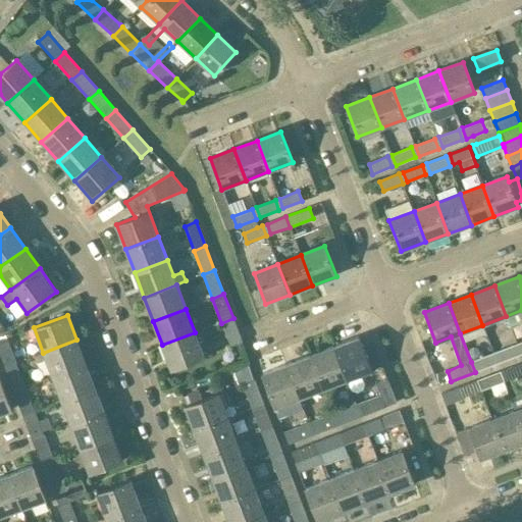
[(242,342),(233,318),(221,323),(230,347),(242,342)]
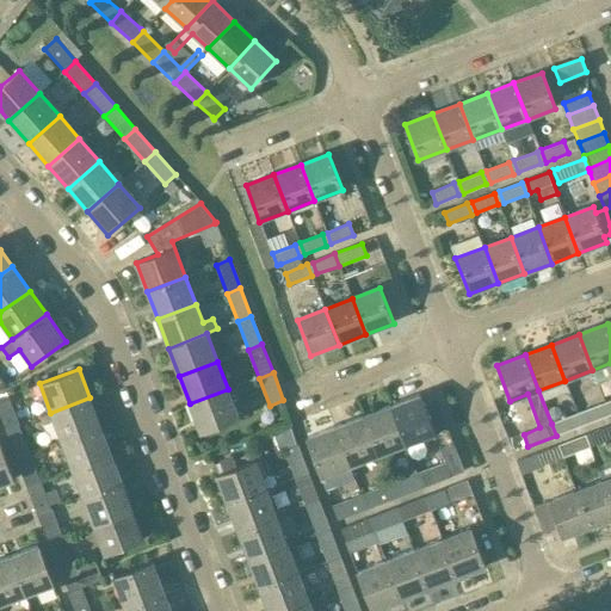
[(239,418),(228,389),(190,403),(201,432),(239,418)]
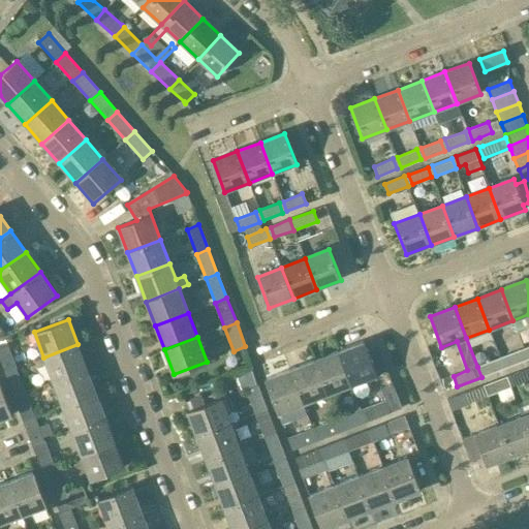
[(364,341),(339,351),(351,385),(377,375),(364,341)]
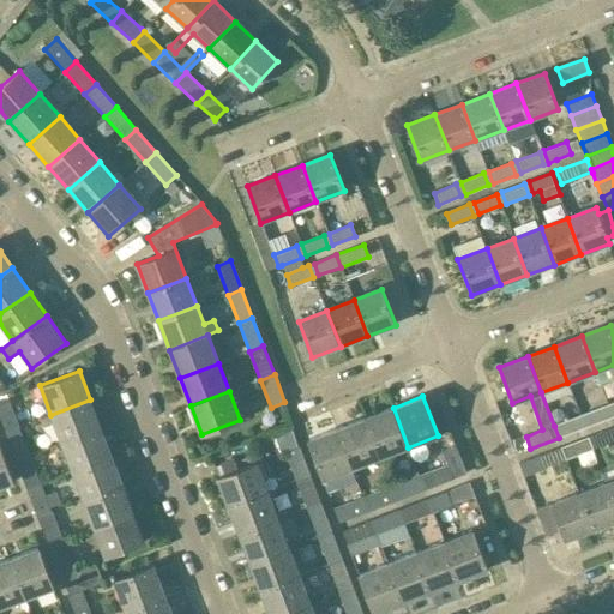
[(0,401),(0,419),(5,432),(19,427),(8,398),(0,401)]
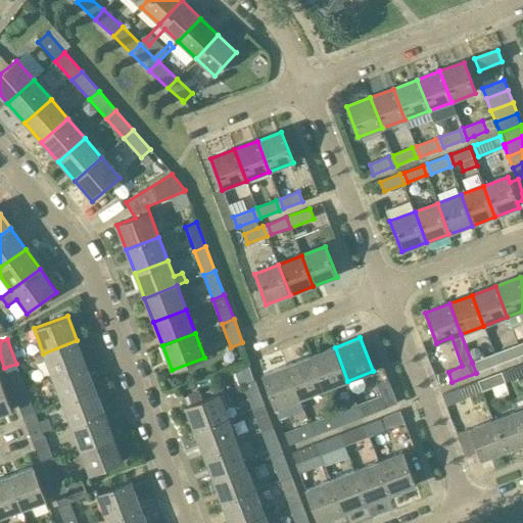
[(86,365),(77,340),(43,353),(52,377),(86,365)]
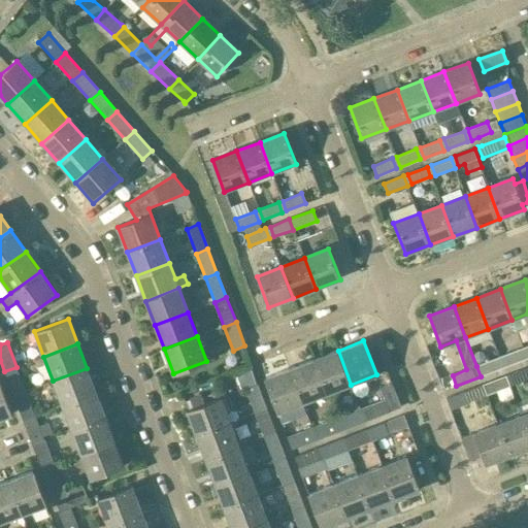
[(503,368),(526,359),(522,349),(499,357),(503,368)]
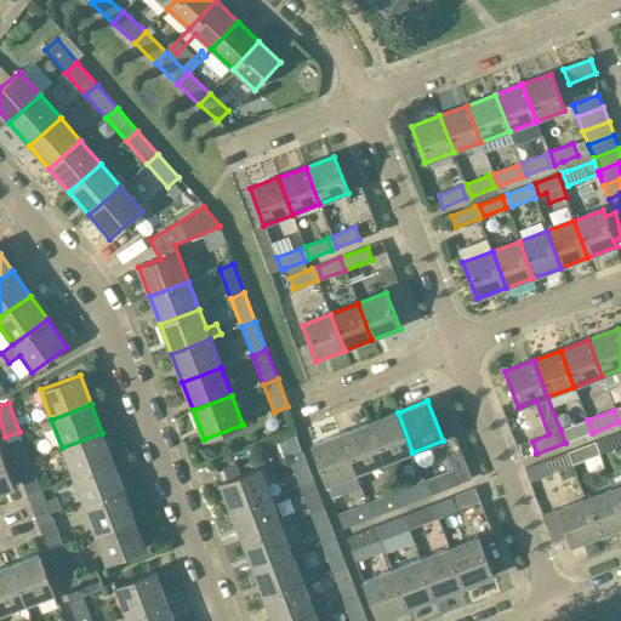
[(398,412),(369,422),(385,463),(412,453),(398,412)]
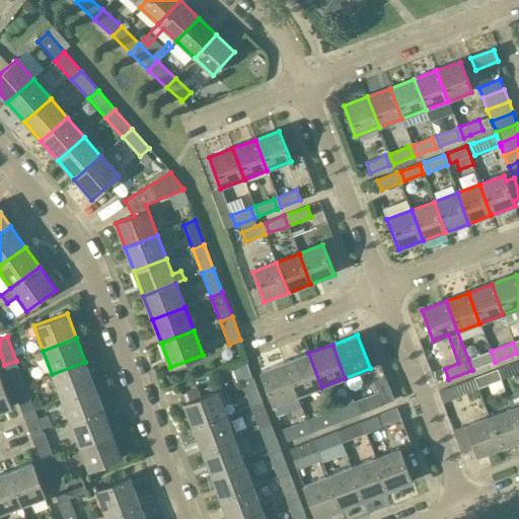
[(298,395),(321,387),(308,353),(285,362),(298,395)]
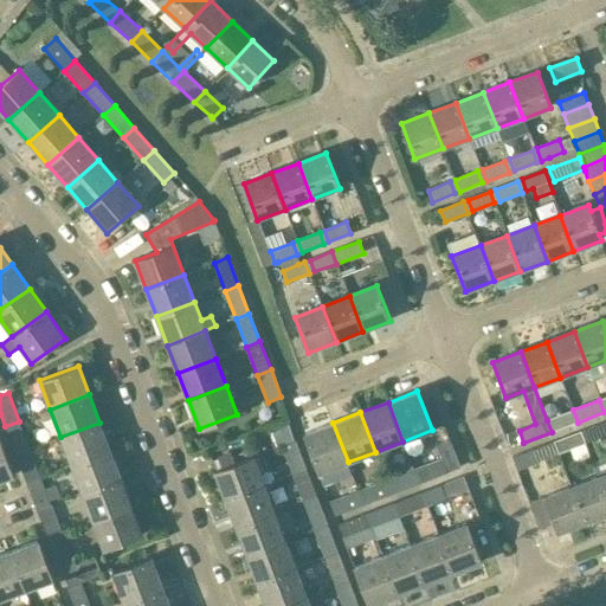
[(569,412),(547,420),(552,432),(573,424),(569,412)]
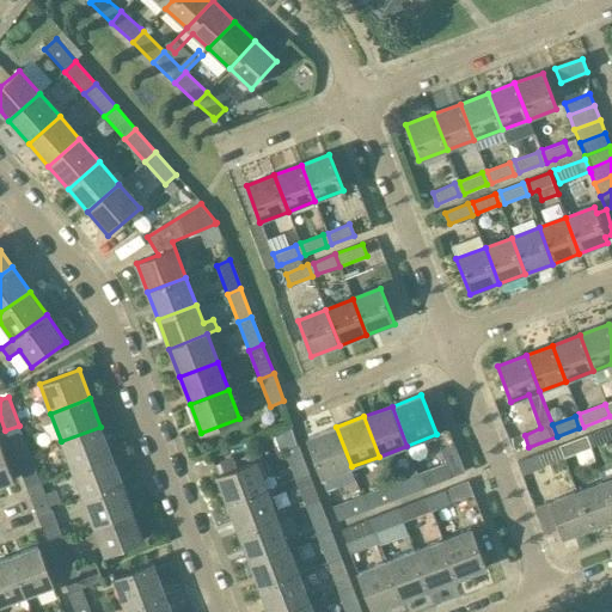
[(5,430),(16,459),(30,453),(19,426),(5,430)]
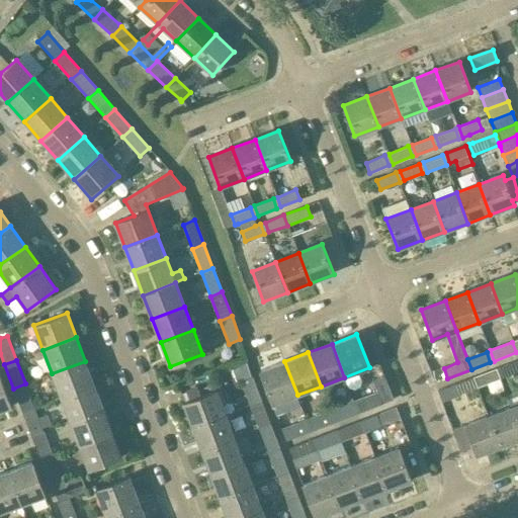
[(517,360),(497,368),(501,378),(517,371),(517,360)]
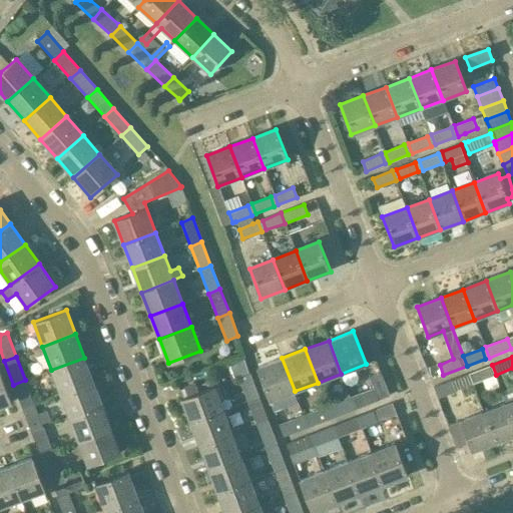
[(51,370),(60,394),(93,381),(84,358),(51,370)]
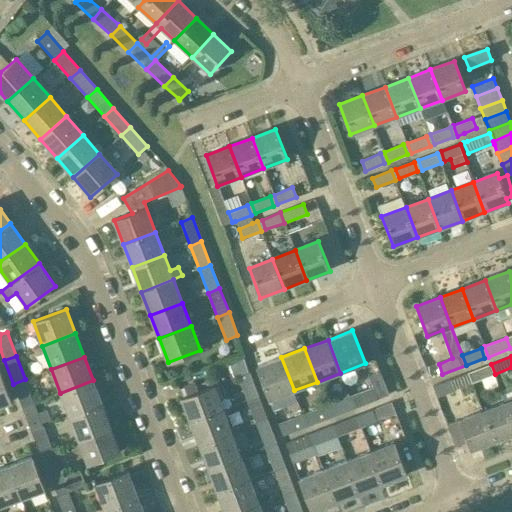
[(281,357),(256,367),(269,400),(294,390),(281,357)]
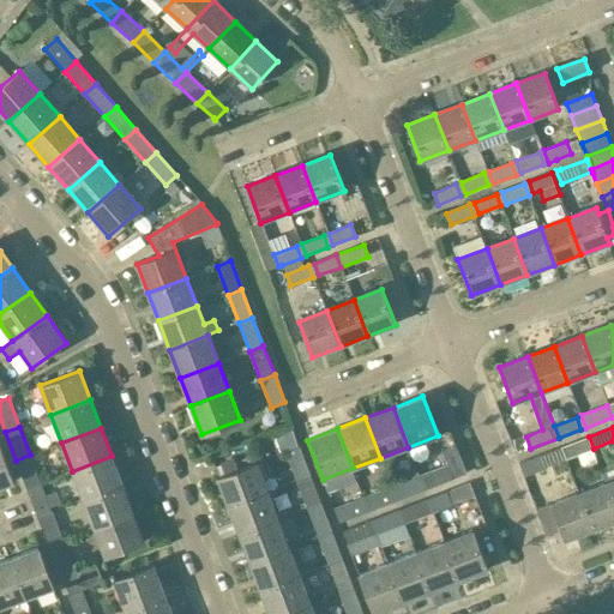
[(309,475),(299,446),(294,432),(280,438),(286,452),(296,480),(309,475)]
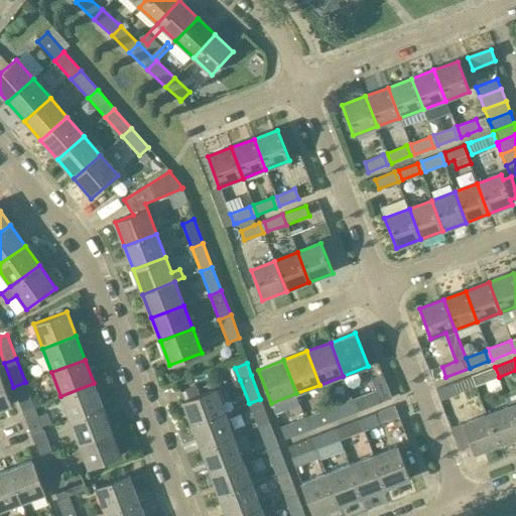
[(480,384),(499,377),(495,367),(476,375),(480,384)]
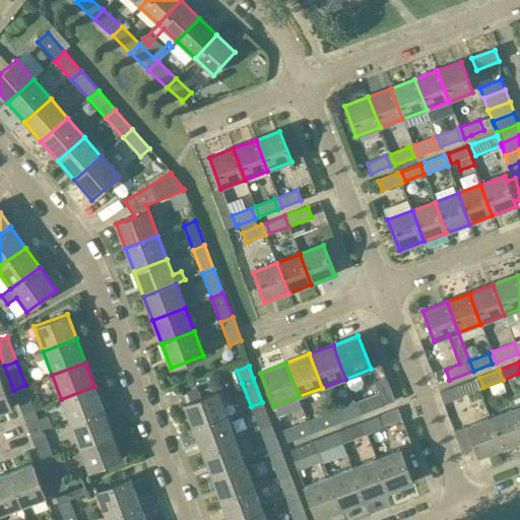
[(0,377),(0,412),(12,408),(0,377)]
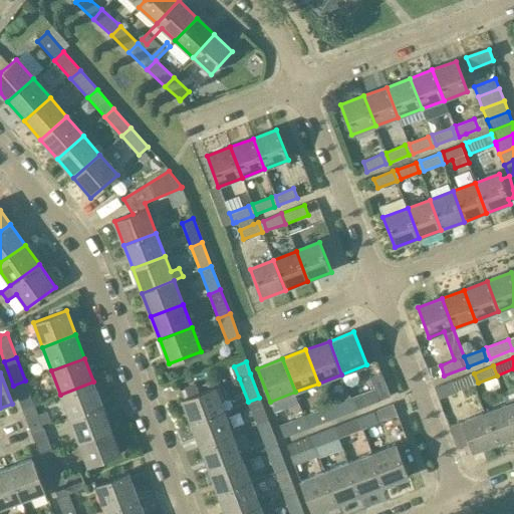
[(470,374),(452,381),(455,392),(474,384),(470,374)]
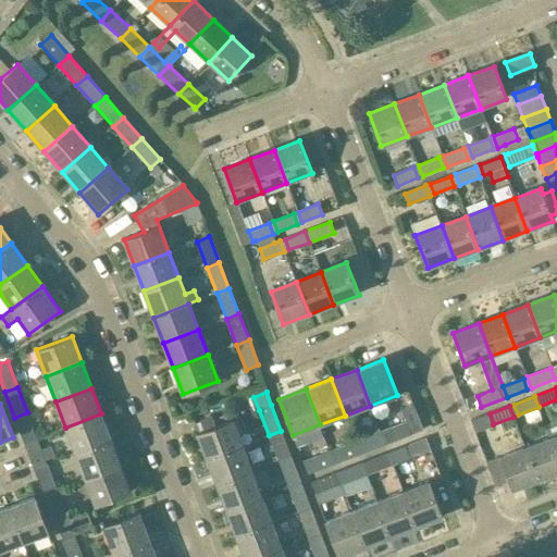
[(14,418),(24,443),(37,438),(27,412),(14,418)]
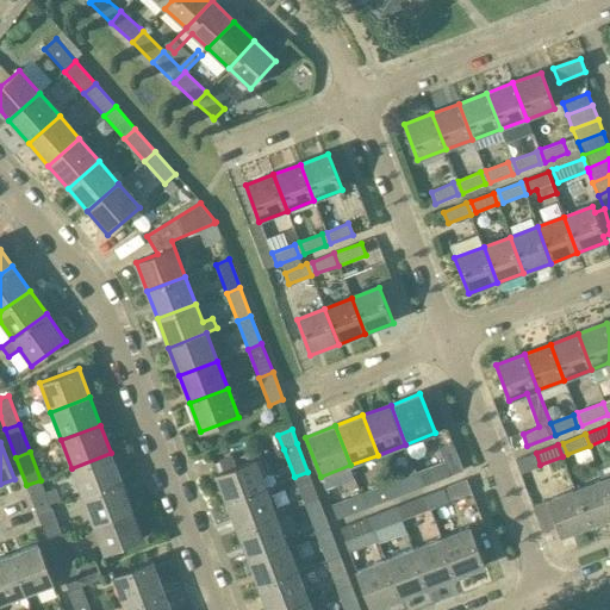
[(72,468),(81,497),(122,481),(111,453),(72,468)]
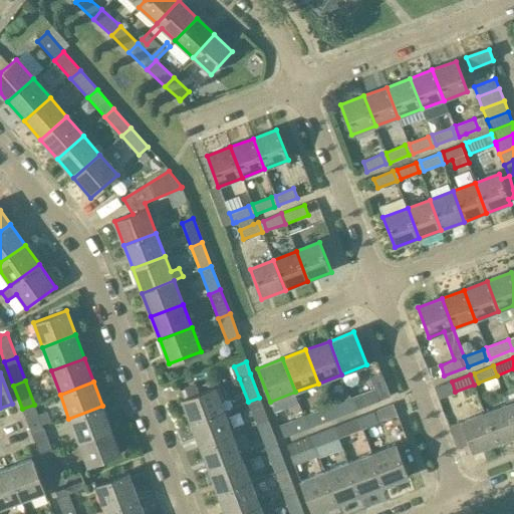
[(183,400),(192,424),(224,412),(215,388),(183,400)]
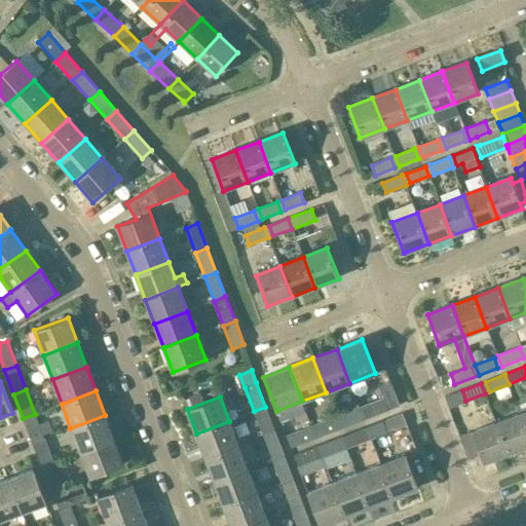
[(383,399),(359,408),(364,420),(388,411),(383,399)]
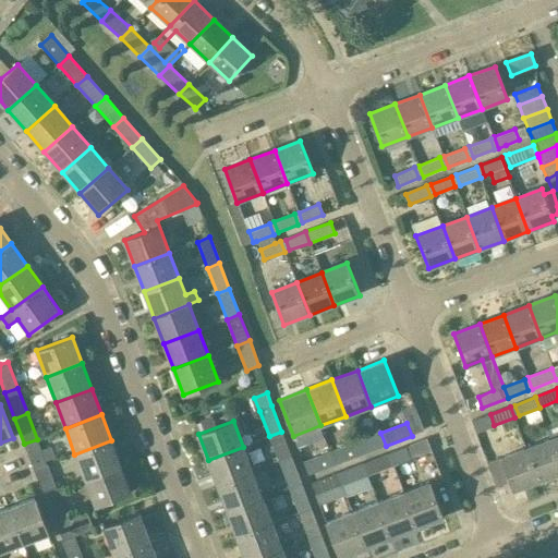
[(291,458),(281,432),(269,436),(279,462),(291,458)]
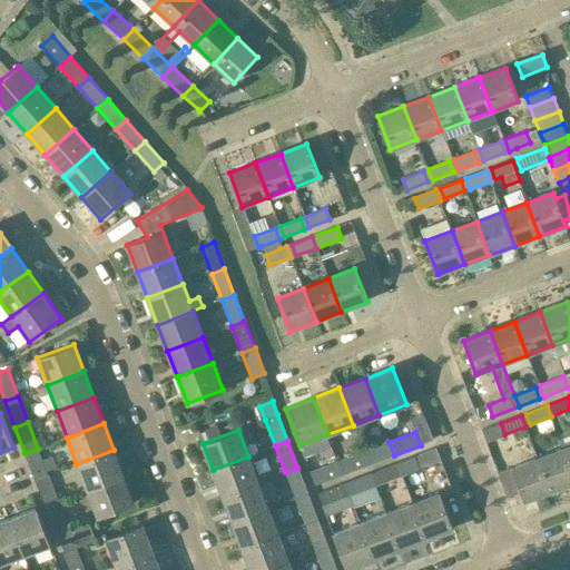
[(389,442),(363,452),(367,465),(394,455),(389,442)]
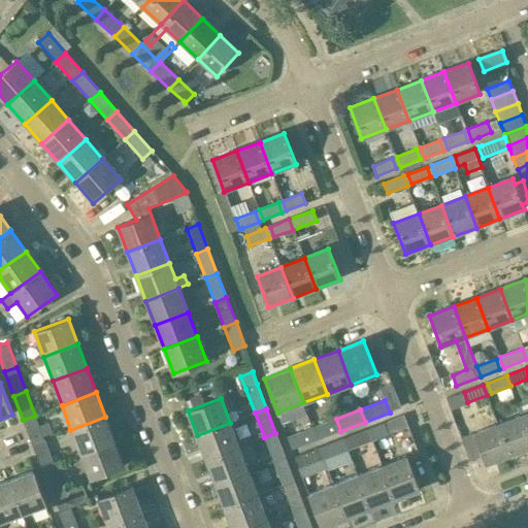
[(48,422),(39,426),(35,416),(23,420),(32,444),(44,439),(43,436),(53,433),(48,422)]
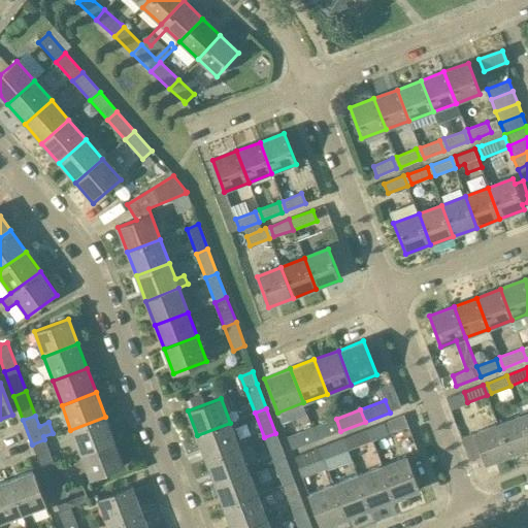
[(527,432),(522,416),(497,424),(509,456),(527,448),(527,432)]
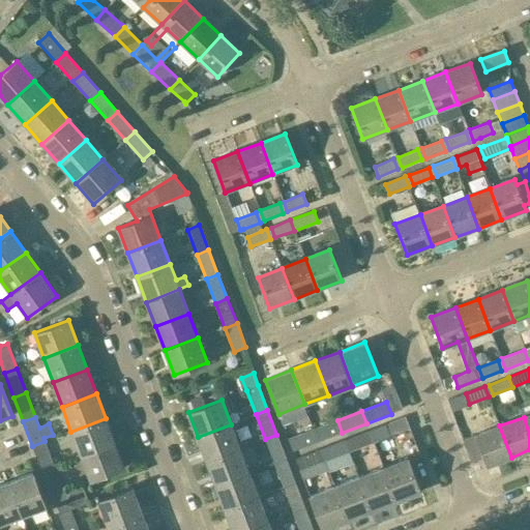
[(70,432),(80,455),(115,442),(106,418),(70,432)]
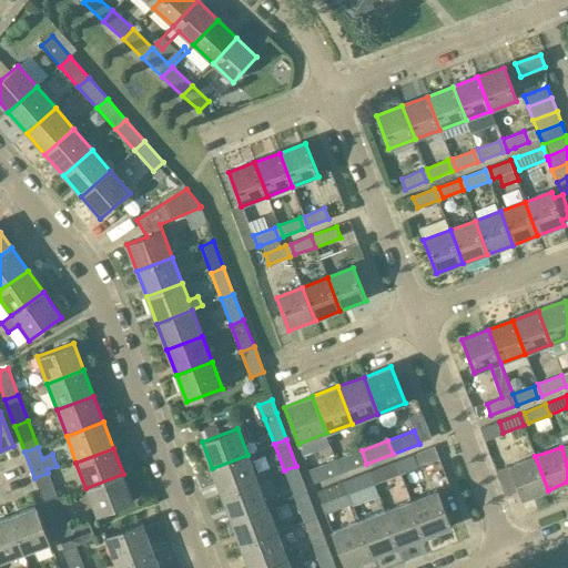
[(362,450),(335,460),(341,474),(366,464),(362,450)]
